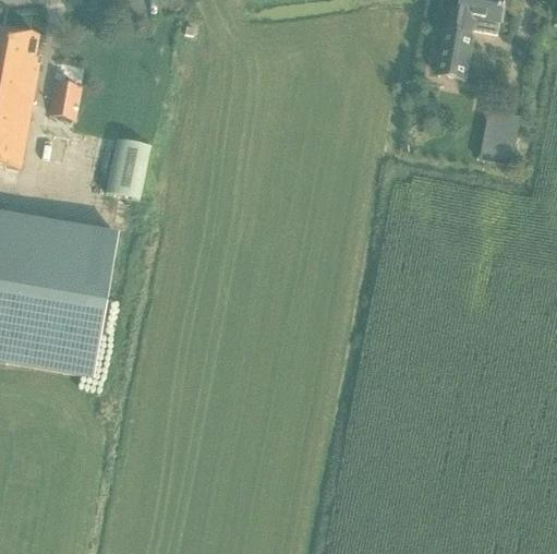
[(462,0),(461,8),(451,7),(440,68),(439,74),(464,79),(465,72),(472,34),(467,33),(469,26),(498,32),(500,19),(501,19),(504,0),(462,0)]
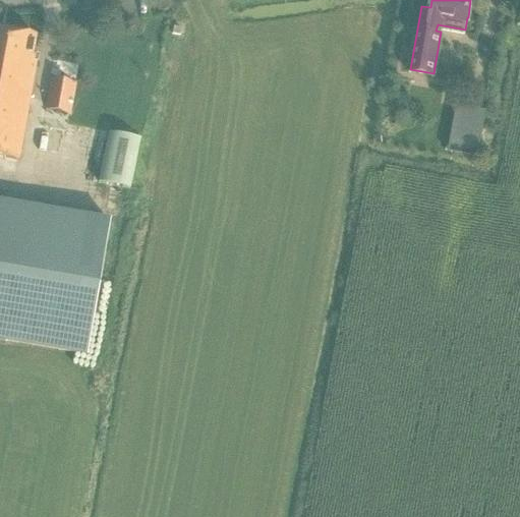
[(0,152),(18,156),(38,52),(32,51),(36,32),(0,24),(0,152)]
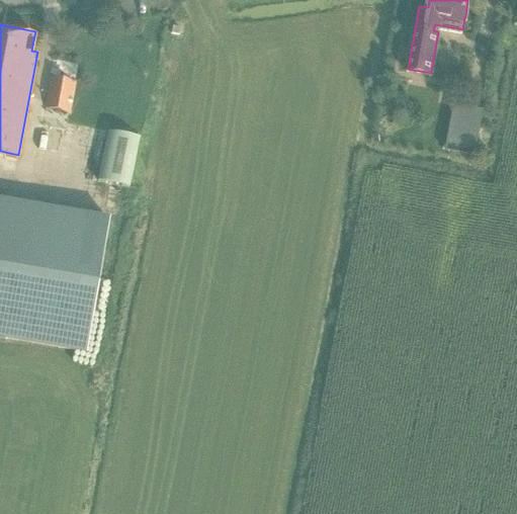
[(66,70),(49,67),(45,91),(61,95),(66,70)]
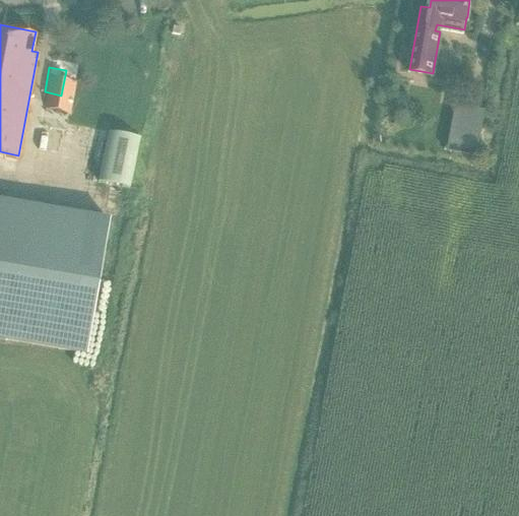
[(484,106),(455,101),(447,145),(475,150),(484,106)]
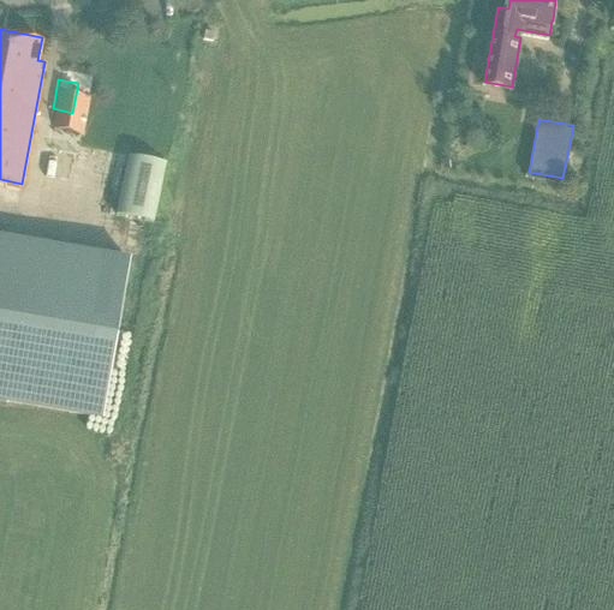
[(167,160),(127,151),(115,210),(154,219),(167,160)]
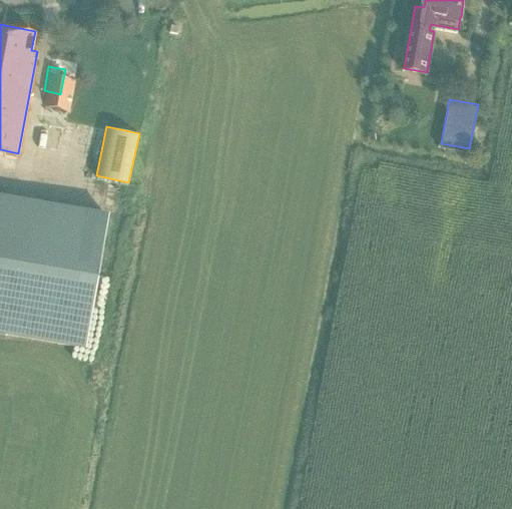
[(0,329),(85,344),(108,211),(0,191),(0,329)]
